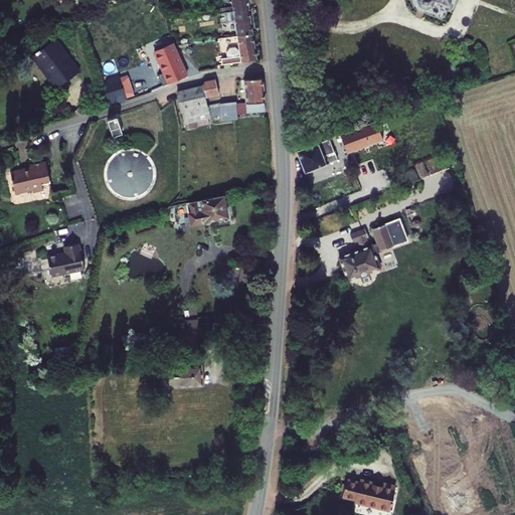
[(223,0),(226,15),(241,12),(239,0),(223,0)]
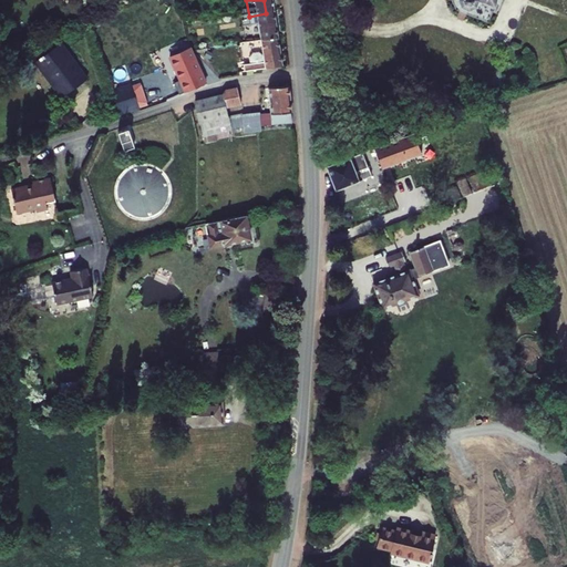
[(441,0),(435,14),(446,19),(450,10),(480,21),(483,12),(491,16),(495,3),(498,4),(500,0),(441,0)]
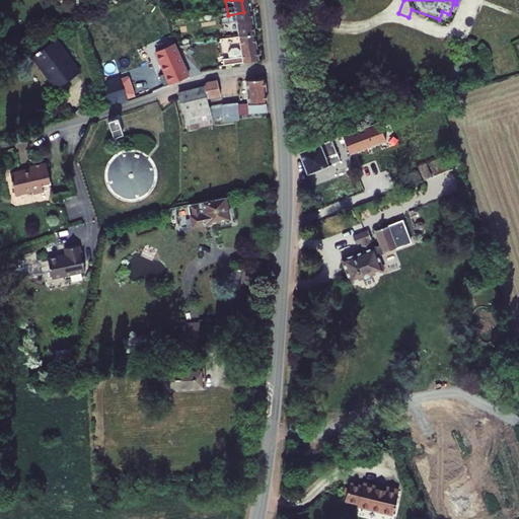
[(228,15),(220,16),(221,27),(230,26),(232,42),(247,39),(243,12),(228,15)]
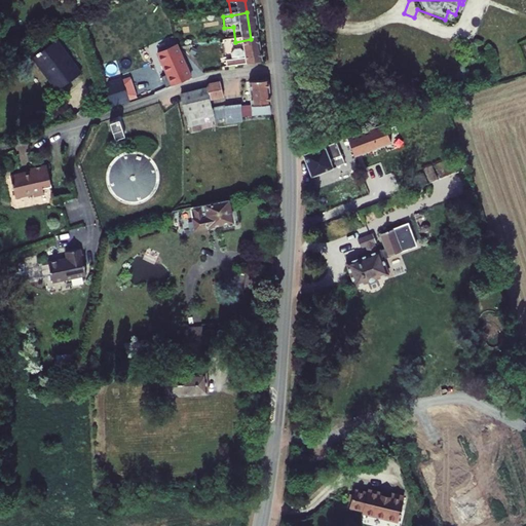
[(255,65),(251,39),(235,42),(237,49),(229,50),(225,58),(226,68),(255,65)]
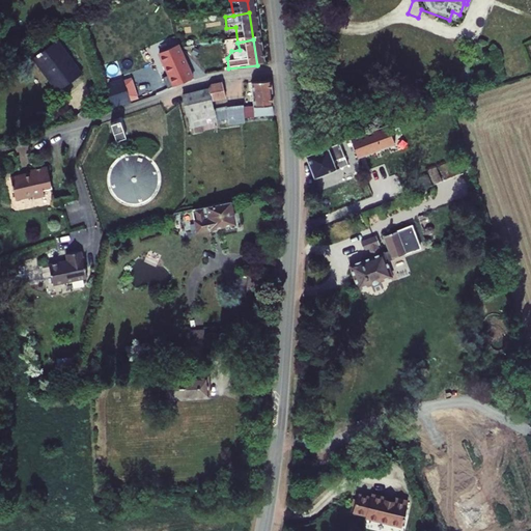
[(48,46),(24,63),(48,96),(71,78),(48,46)]
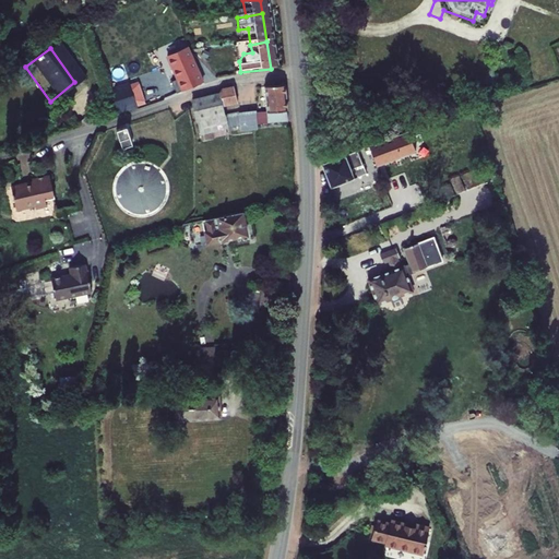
[(186,54),(167,59),(175,91),(195,85),(190,62),(188,63),(186,54)]
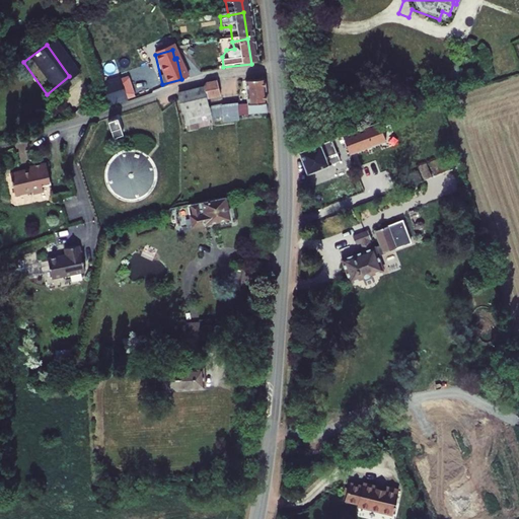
[(218,99),(217,84),(206,86),(201,88),(177,91),(187,127),(258,114),(267,113),(266,81),(245,83),(246,112),(208,116),(206,100),(218,99)]
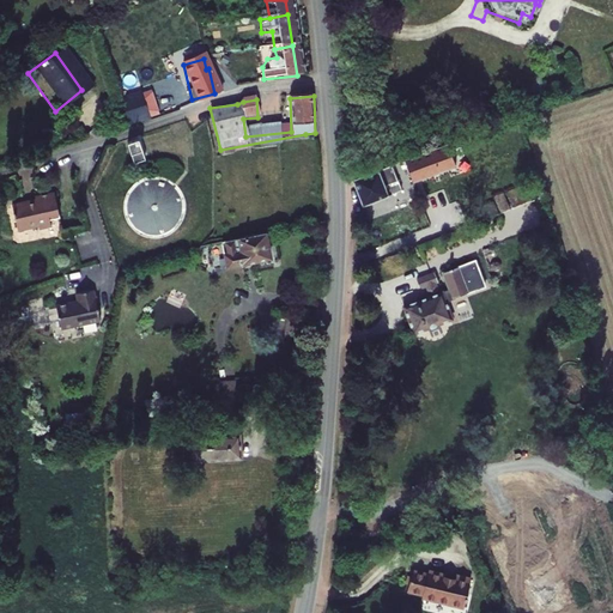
[(132,98),(111,104),(117,123),(139,117),(132,98)]
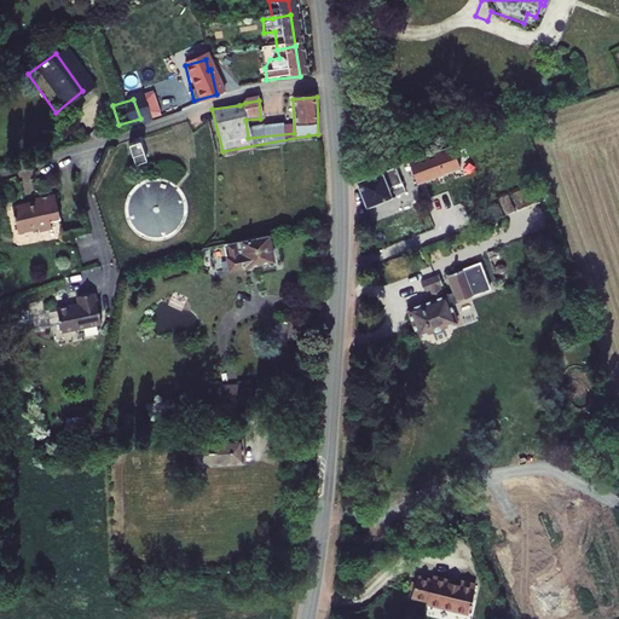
[(133,146),(122,150),(127,171),(138,168),(133,146)]
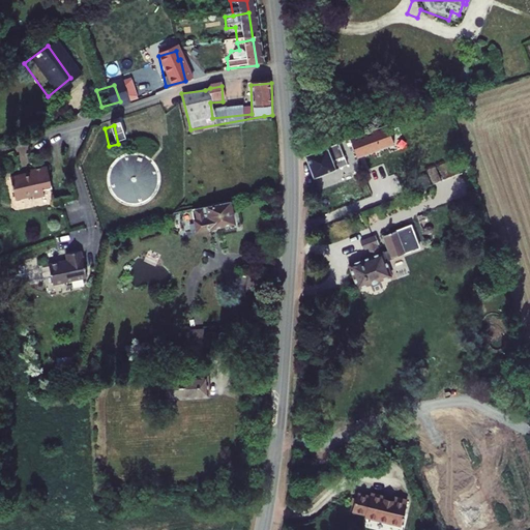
[(388,126),(352,140),(359,159),(395,145),(388,126)]
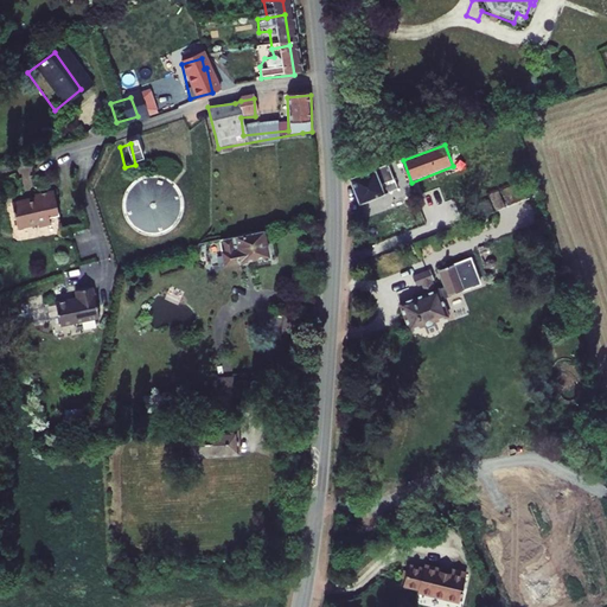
[(351,181),(360,206),(398,191),(394,181),(381,186),(375,172),(351,181)]
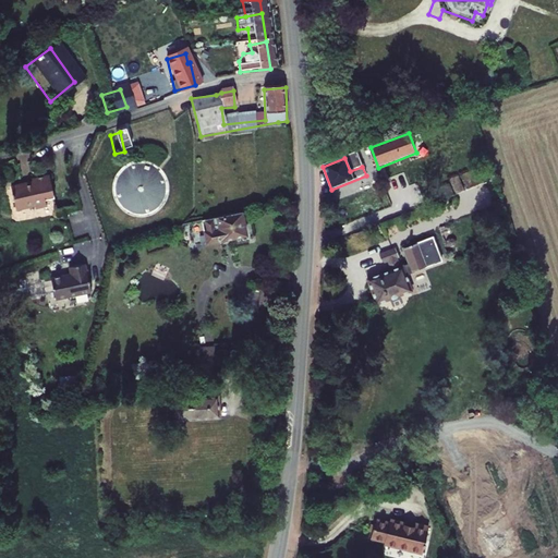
[(464,172),(449,178),(455,192),(471,186),(464,172)]
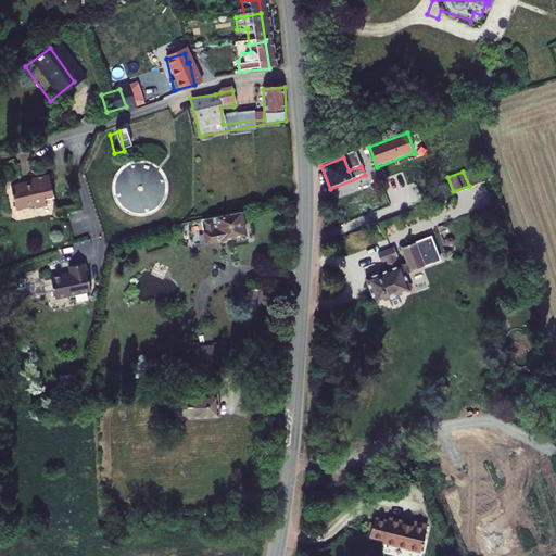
[(27,186),(5,189),(10,211),(28,207),(29,211),(41,209),(40,203),(49,201),(45,178),(26,181),(27,186)]
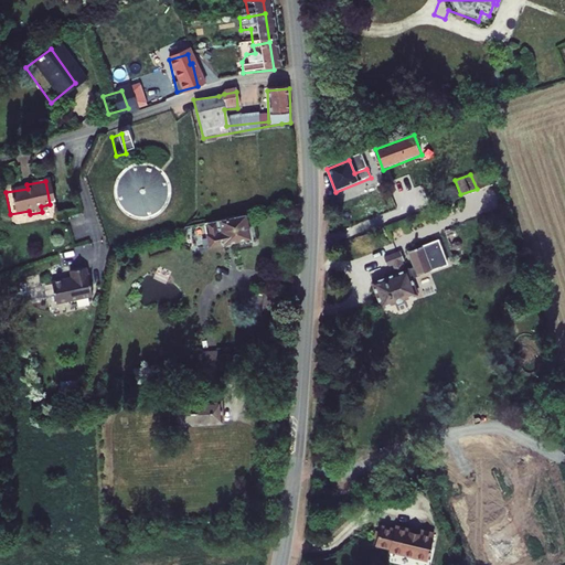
[(457,196),(451,182),(441,185),(448,200),(457,196)]
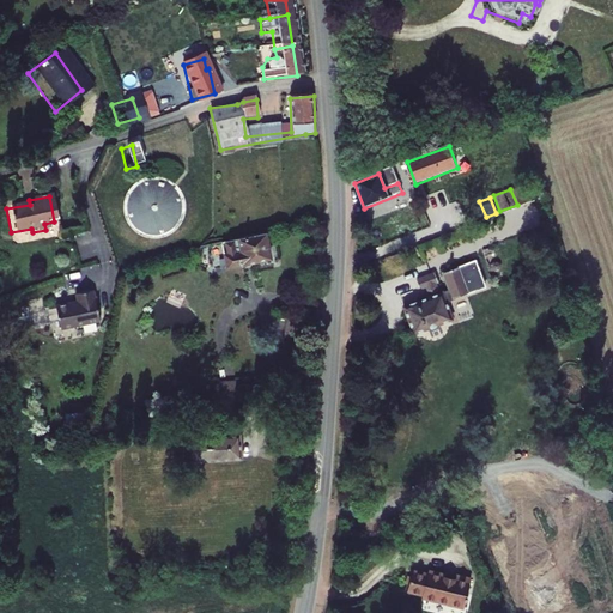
[(259,229),(217,241),(223,269),(265,258),(259,229)]
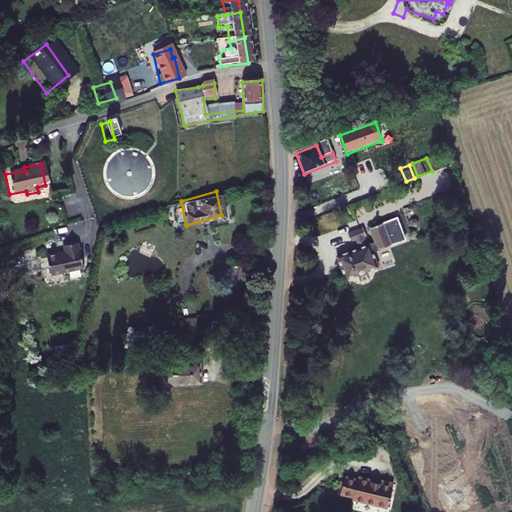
[(351,232),(354,239),(358,237),(361,246),(340,254),(342,260),(338,261),(341,269),(345,268),(348,276),(380,263),(375,249),(409,236),(400,215),(373,225),(379,239),(373,242),(372,240),(369,241),(366,234),(369,233),(366,226),(351,232)]
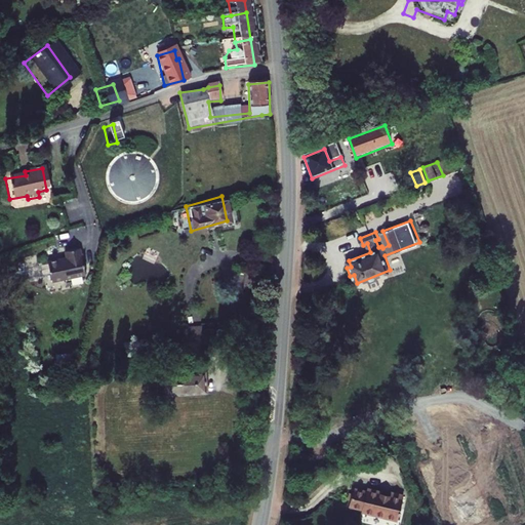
[(61,258),(42,261),(45,282),(79,276),(74,249),(58,252),(61,258)]
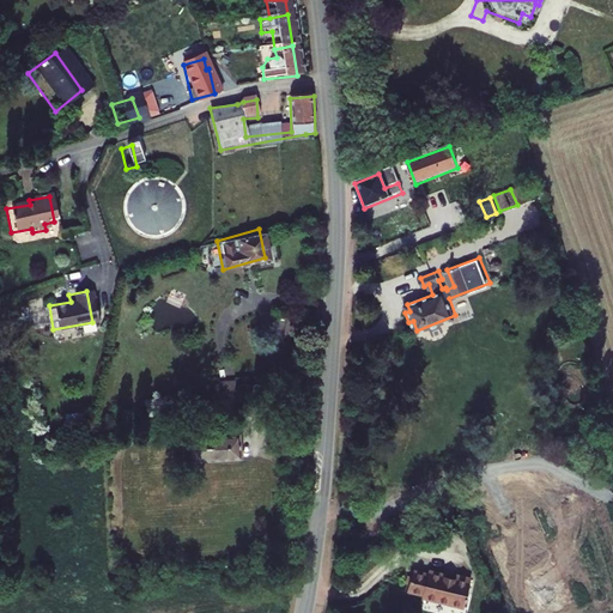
[(250,364),(236,363),(235,382),(250,383),(250,364)]
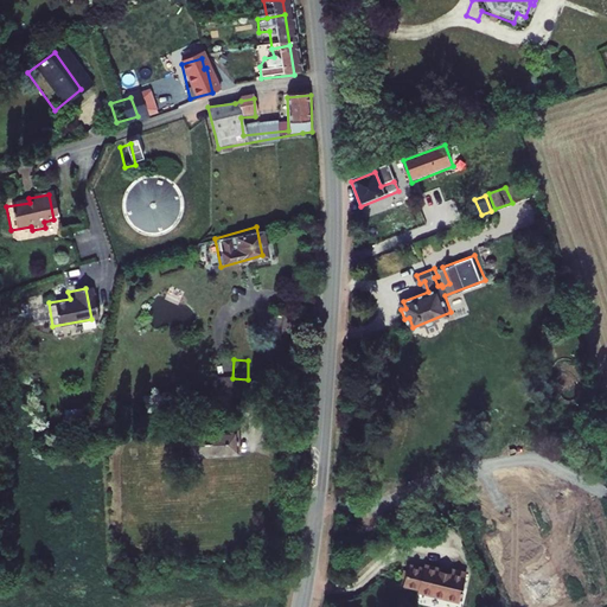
[(227,432),(181,434),(183,455),(228,453),(227,432)]
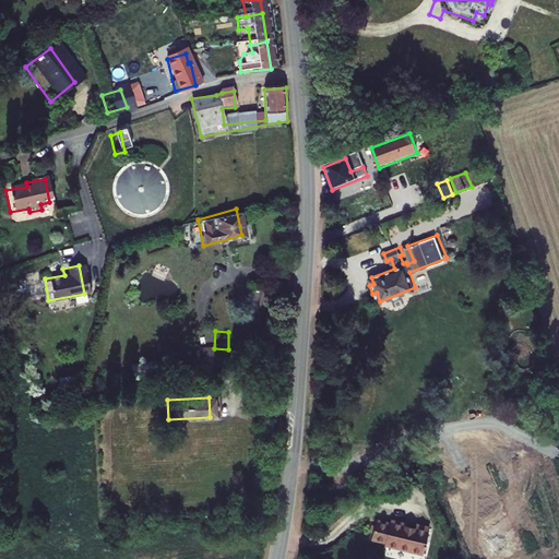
[(373,545),(411,555),(417,530),(404,526),(403,528),(395,526),(395,524),(379,520),(378,523),(368,520),(367,522),(360,521),(358,531),(360,532),(359,538),(373,543),(373,545)]
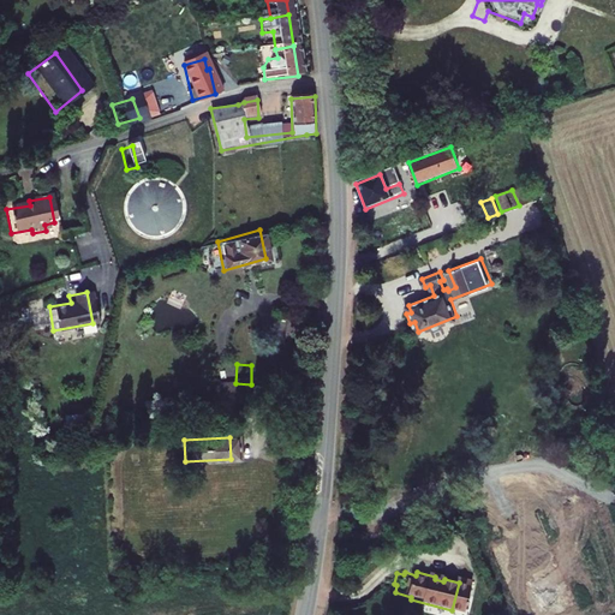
[(483,614),(479,602),(469,605),(471,614),(483,614)]
